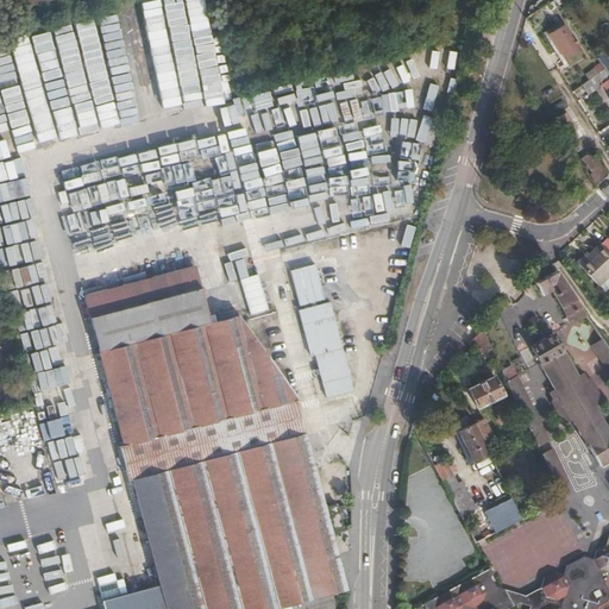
[(18,0),(12,0),(7,1),(10,11),(20,8),(18,0)]
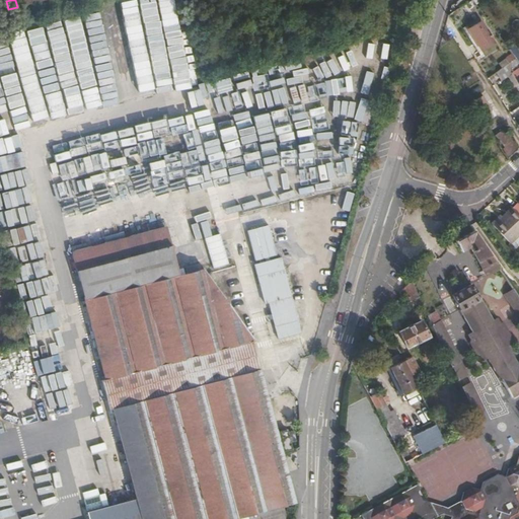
[(71,0),(55,0),(58,9),(73,5),(71,0)]
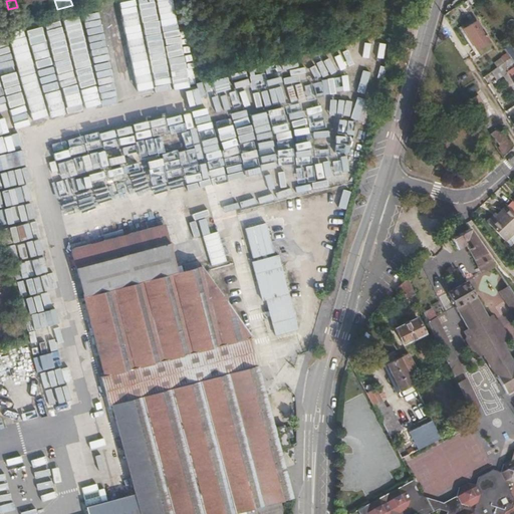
[(157,0),(172,86),(187,84),(173,0),(157,0)]
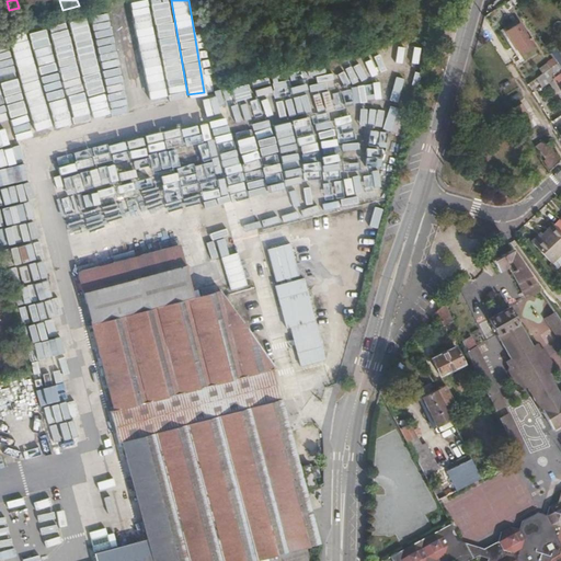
[(149,3),(128,7),(129,10),(112,13),(128,114),(167,107),(149,3)]
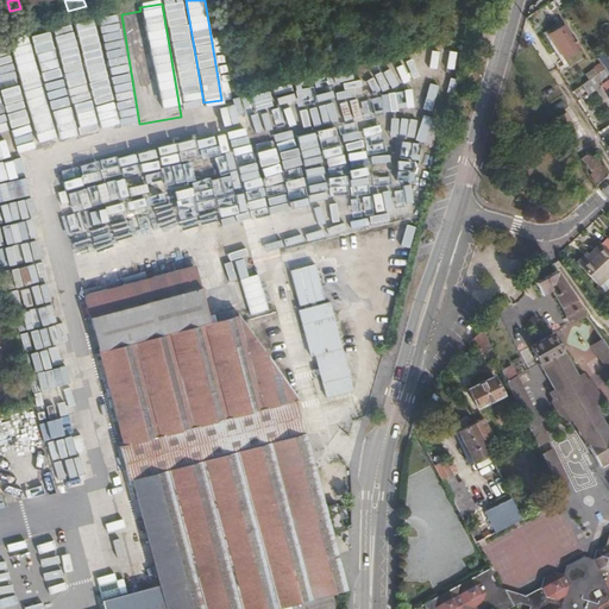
[(565,24),(548,35),(564,60),(581,49),(565,24)]
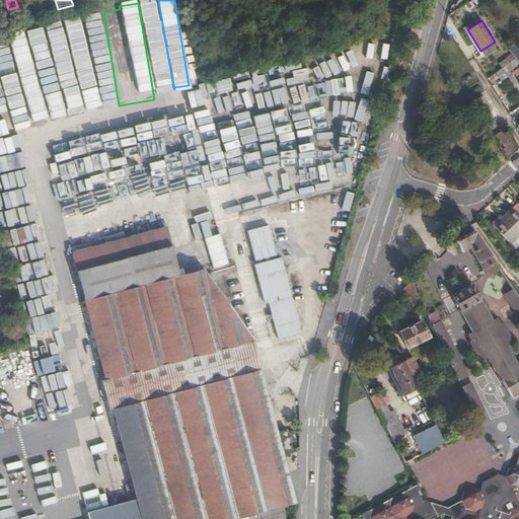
[(68,36),(82,35),(82,21),(68,22),(68,36)]
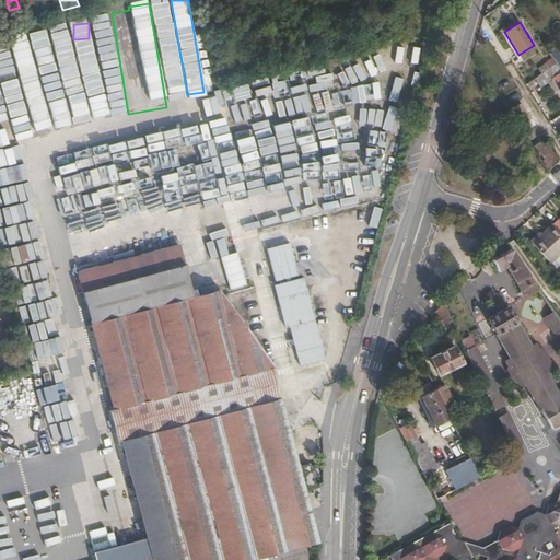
[(59,66),(66,65),(67,70),(76,69),(69,28),(54,31),(59,66)]
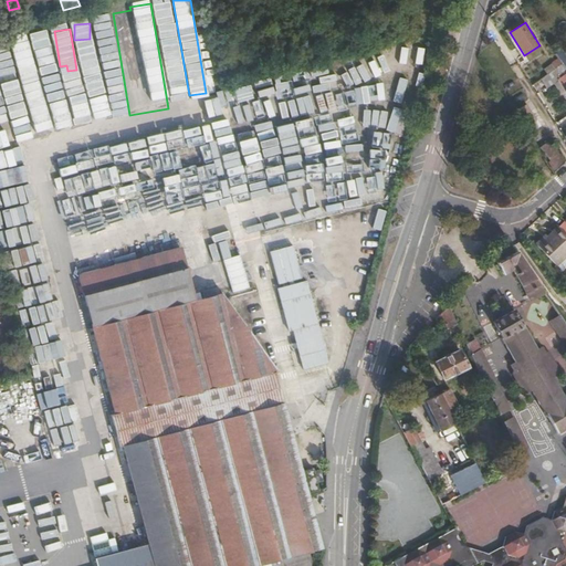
[(12,40),(32,130),(53,125),(55,134),(91,126),(85,98),(65,103),(50,30),(30,34),(30,37),(12,40)]
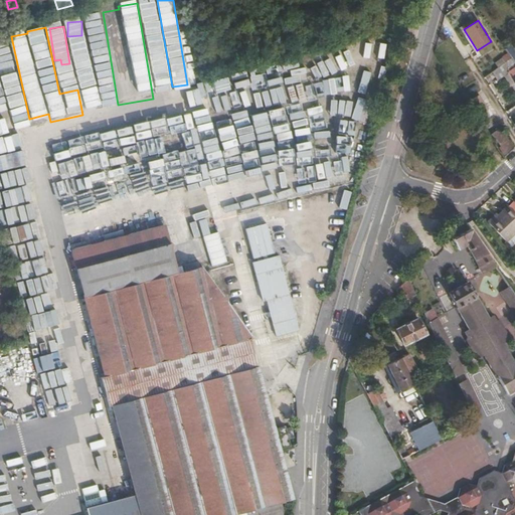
[(384,42),(366,42),(366,57),(384,57),(384,42)]
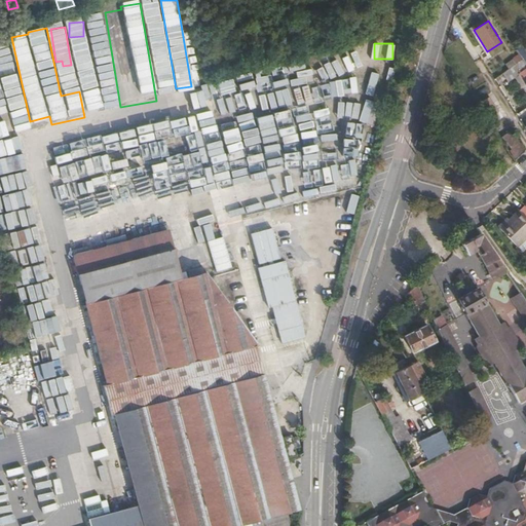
[(30,126),(10,44),(0,46),(0,68),(14,129),(30,126)]
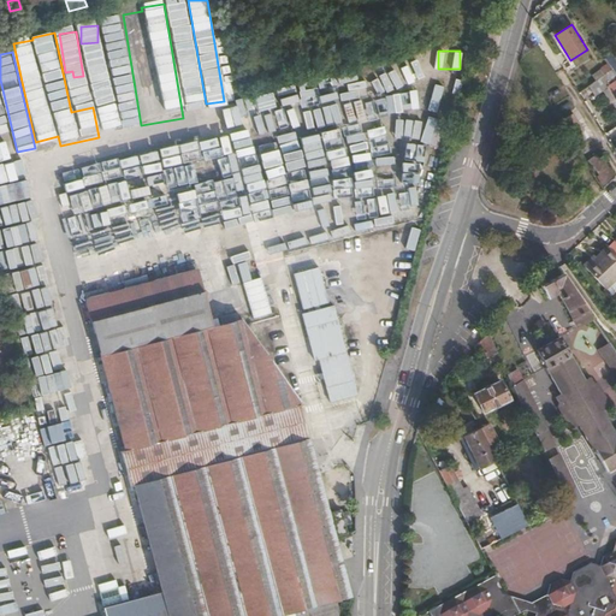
[(615,63),(610,54),(604,59),(608,64),(611,69),(615,75),(615,63)]
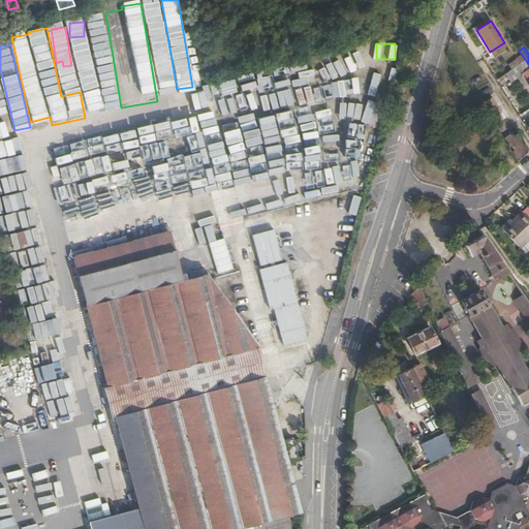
[(525,59),(522,55),(508,64),(511,69),(525,59)]
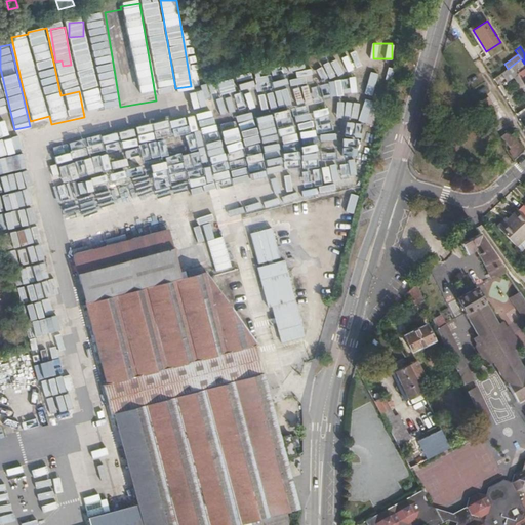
[(524,64),(521,58),(508,69),(501,74),(507,81),(520,72),(524,79),(524,83),(524,84),(524,64)]
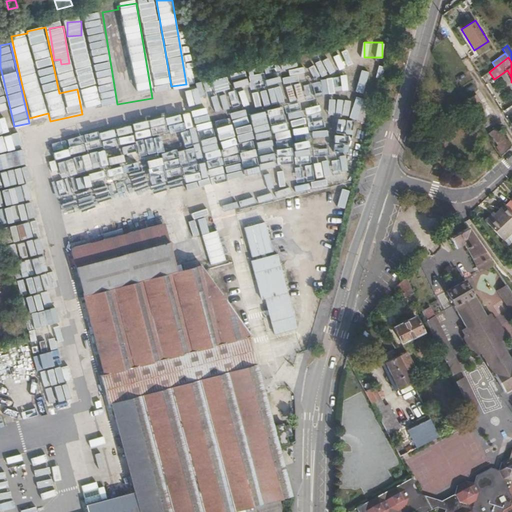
[(381,60),(360,61),(361,76),(382,75),(381,60)]
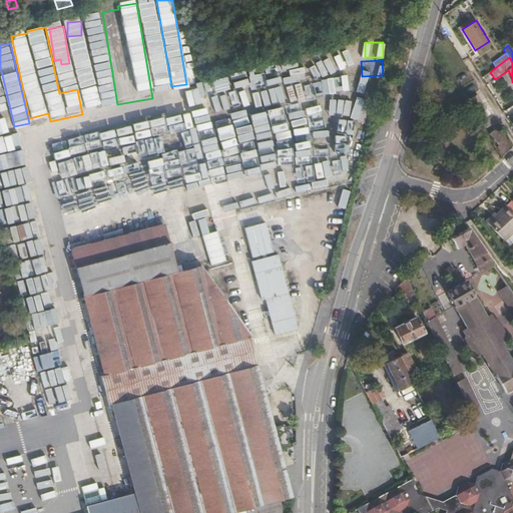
[(360,94),(346,93),(345,108),(360,109),(360,94)]
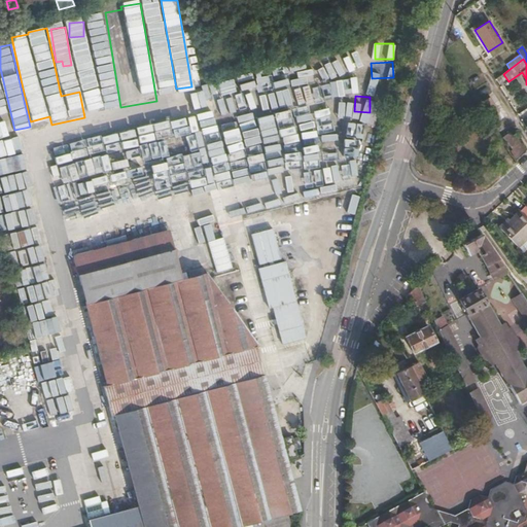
[(491,117),(489,118),(493,125),(503,117),(490,97),(482,103),(491,117)]
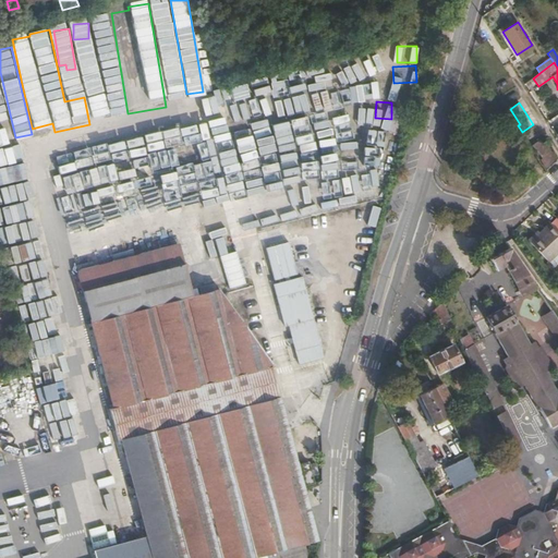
[(198,124),(47,157),(51,177),(56,176),(60,197),(69,195),(73,214),(113,205),(109,184),(173,170),(176,181),(207,174),(205,160),(201,161),(196,141),(202,140),(198,124)]
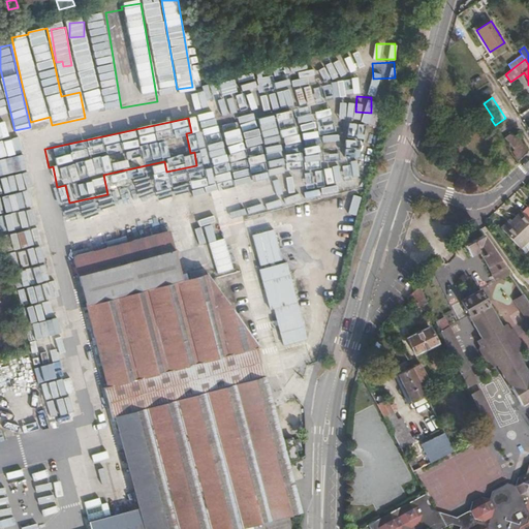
[(0,123),(0,138),(13,136),(10,121),(0,123)]
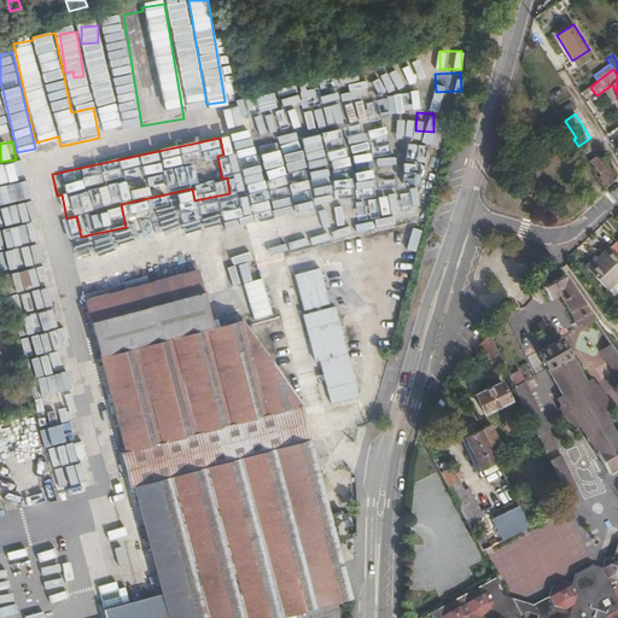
[(602,185),(605,188),(617,176),(599,153),(589,161),(601,175),(598,178),(602,185)]
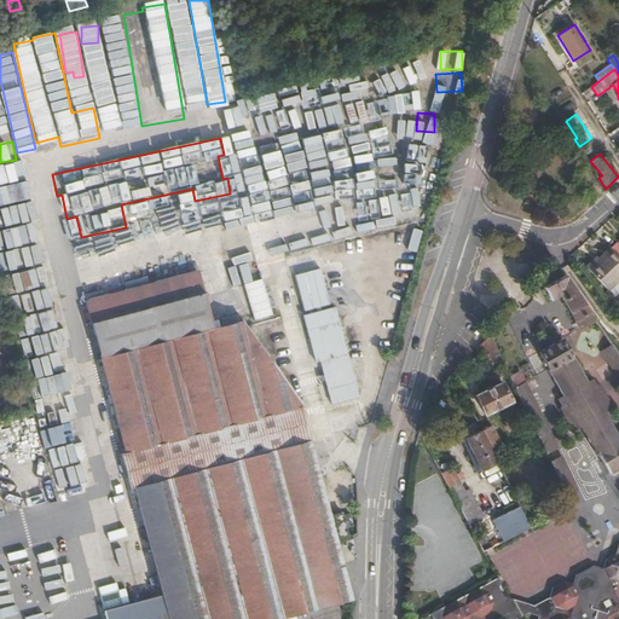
[(0,208),(25,203),(17,166),(0,169),(0,208)]
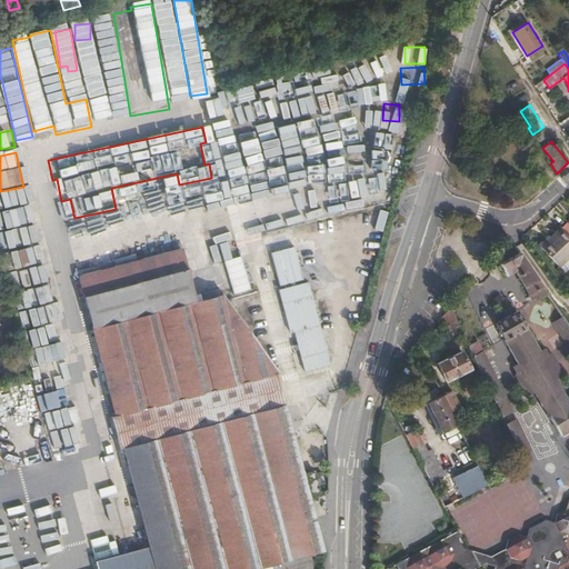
[(15,215),(1,218),(5,233),(19,230),(15,215)]
